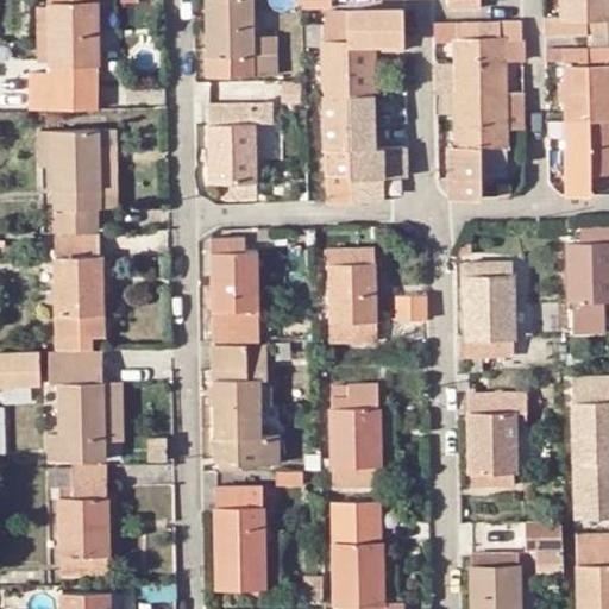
[(52,110),(98,108),(95,0),(50,0),(51,7),(38,7),(39,58),(52,58),(52,110)]
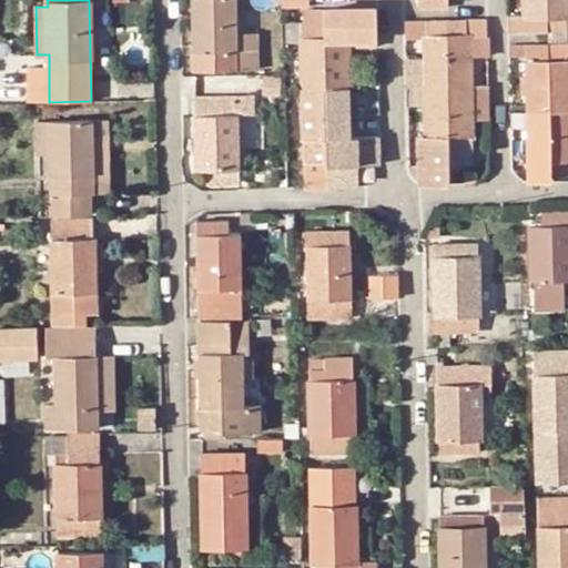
[(236,0),(193,0),(194,70),(237,69),(236,0)]
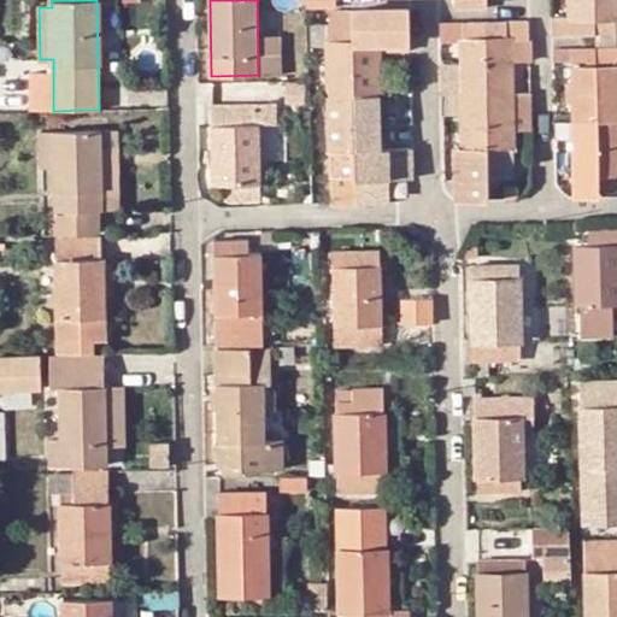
[(335,10),(335,0),(306,0),(307,9),(335,10)]
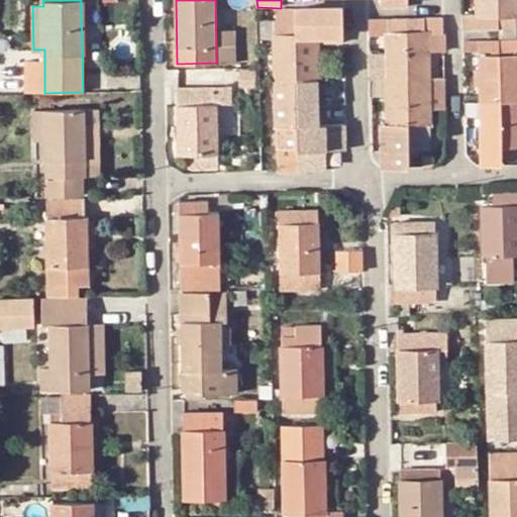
[(516,0),(477,0),(478,15),(463,15),(463,29),(500,28),(500,35),(516,34),(516,26),(516,0)]
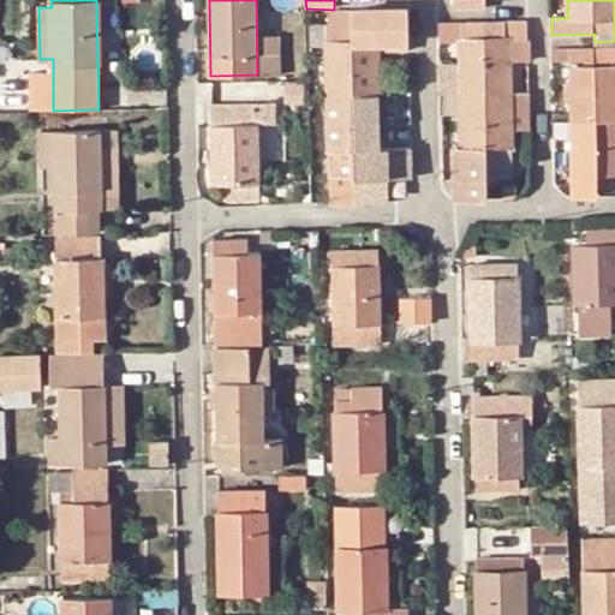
[(327,24),(306,25),(308,47),(328,47),(330,190),(332,203),(388,202),(388,187),(387,179),(411,179),(411,148),(378,149),(377,111),(377,95),(376,42),(408,42),(408,10),(351,10),(351,13),(327,13),(327,24)]
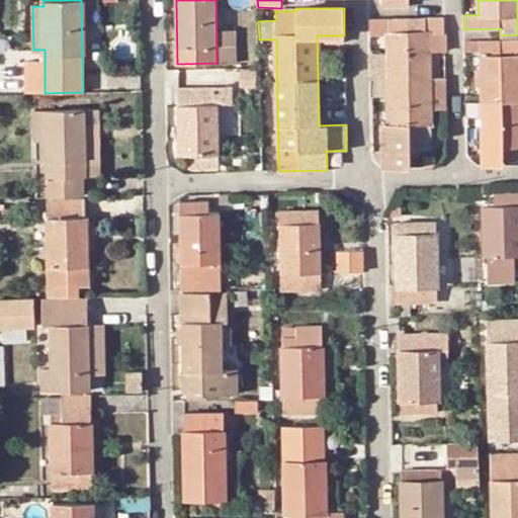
[(390,80),(390,91),(391,123),(382,124),(382,168),(384,169),(410,168),(409,156),(418,156),(418,151),(431,150),(431,110),(430,80),(430,53),(444,52),(443,20),(370,22),(370,34),(383,34),(384,51),(371,52),(371,80),(382,80),(390,80)]
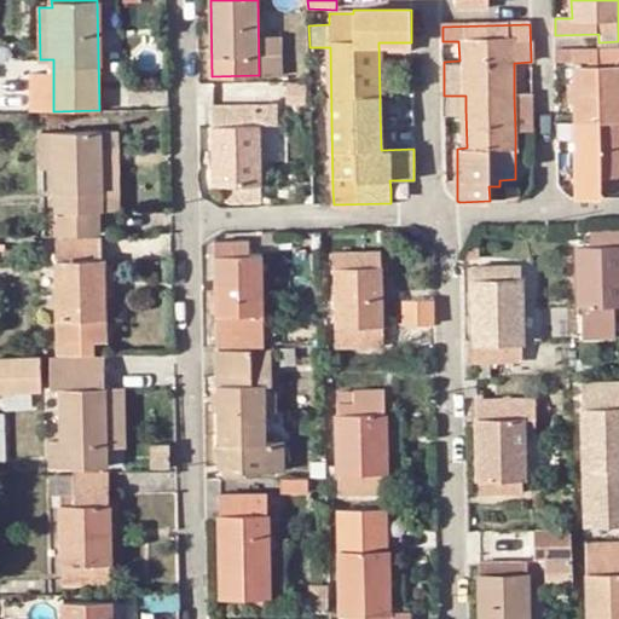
[(618,48),(577,50),(578,68),(574,68),(576,196),(601,196),(601,187),(618,187),(618,48)]
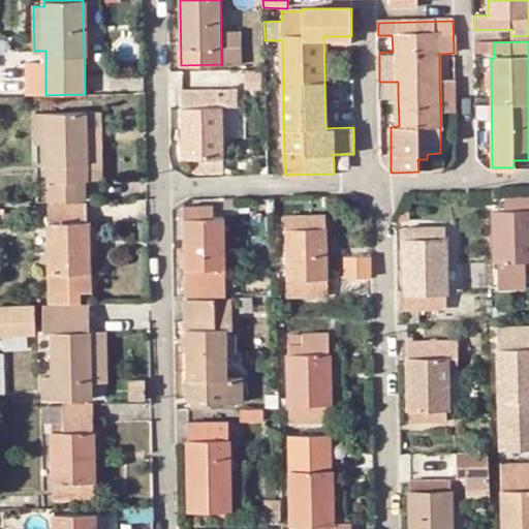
[(493,42),(474,42),(474,59),(491,58),(494,58),(493,42)]
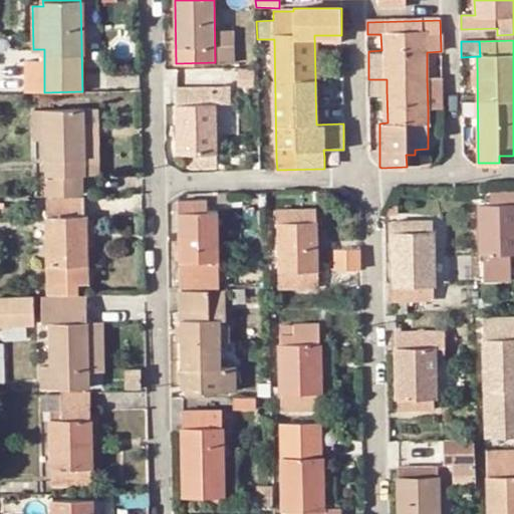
[(442,108),(442,78),(427,79),(428,109),(442,108)]
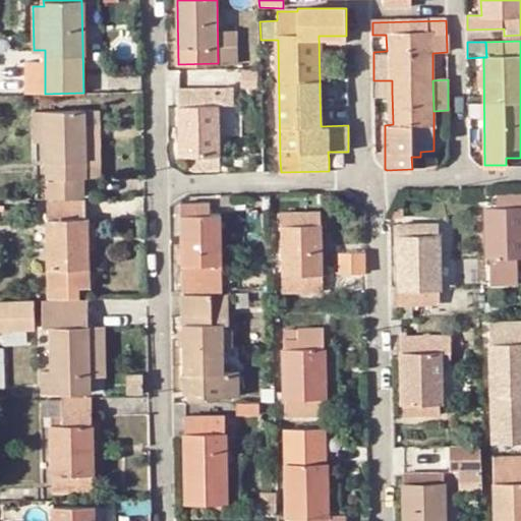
[(211,91),(180,91),(180,156),(190,156),(190,169),(220,169),(219,81),(211,81),(211,91)]
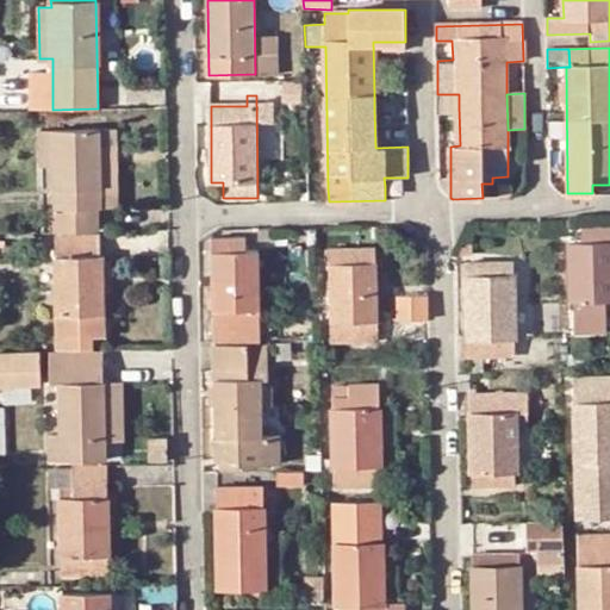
[(101,209),(101,130),(54,131),(56,232),(100,231),(99,209),(101,209)]
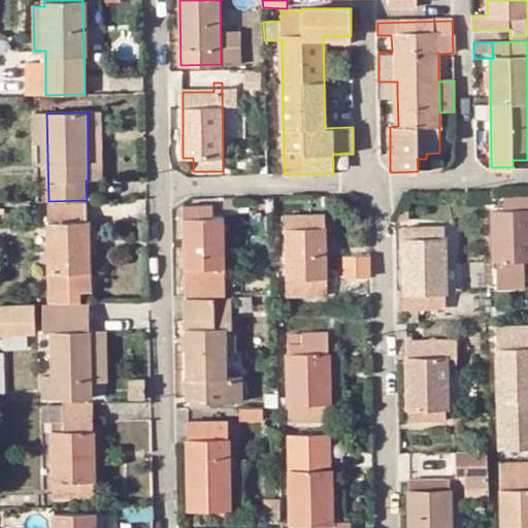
[(101,112),(88,112),(88,180),(102,180),(101,112)]
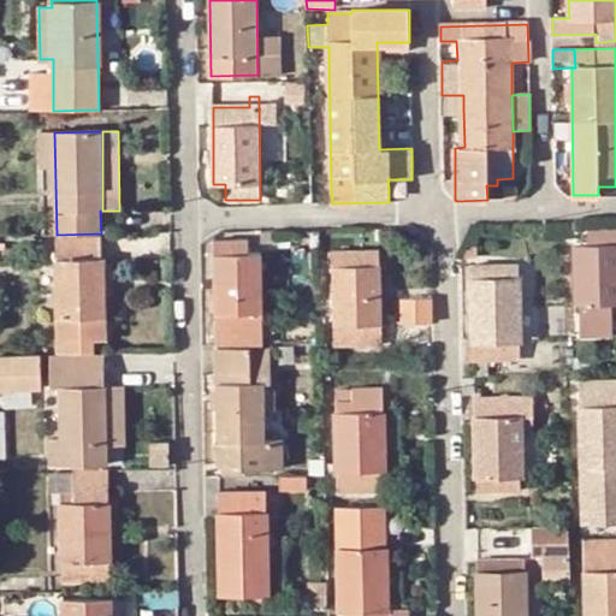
[(519,187),(505,187),(505,196),(519,197),(519,187)]
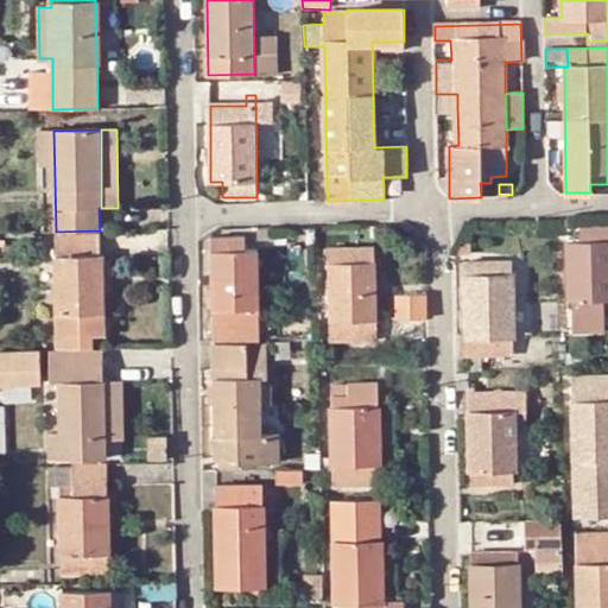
[(387,225),(375,225),(374,238),(387,238),(387,225)]
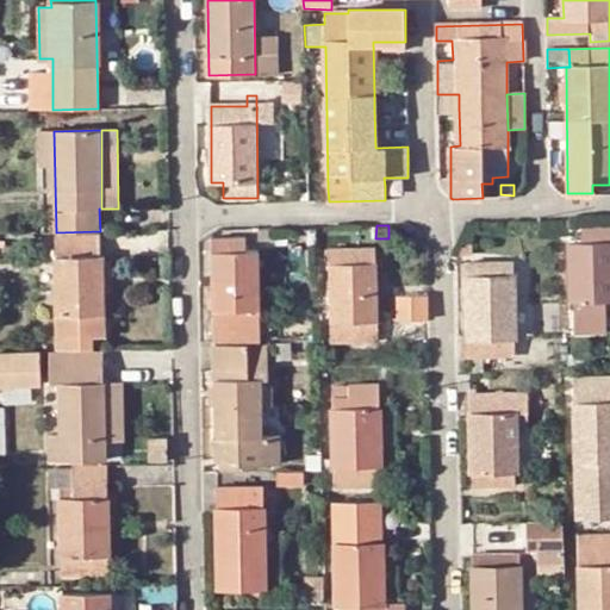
[(274,228),(259,229),(259,241),(274,241),(274,228)]
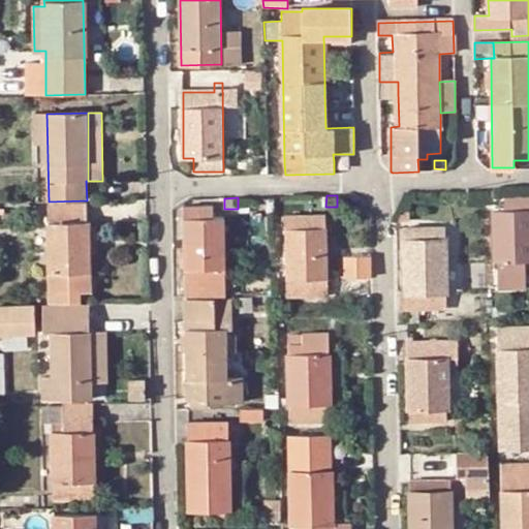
[(528,197),(505,198),(505,211),(495,211),(495,261),(499,261),(499,289),(525,288),(525,261),(528,261),(528,197)]
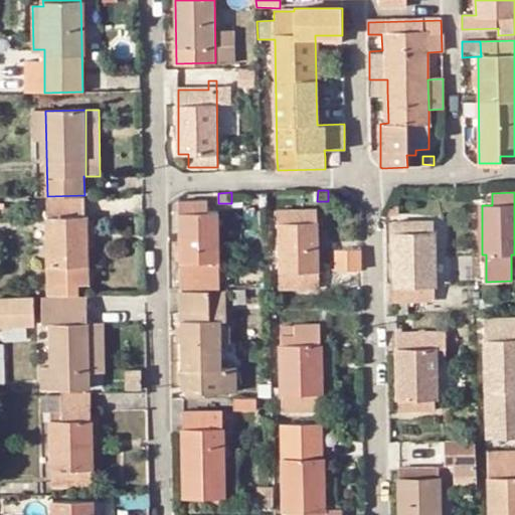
[(83,200),(46,201),(49,295),(77,294),(77,285),(89,285),(87,216),(83,216),(83,200)]
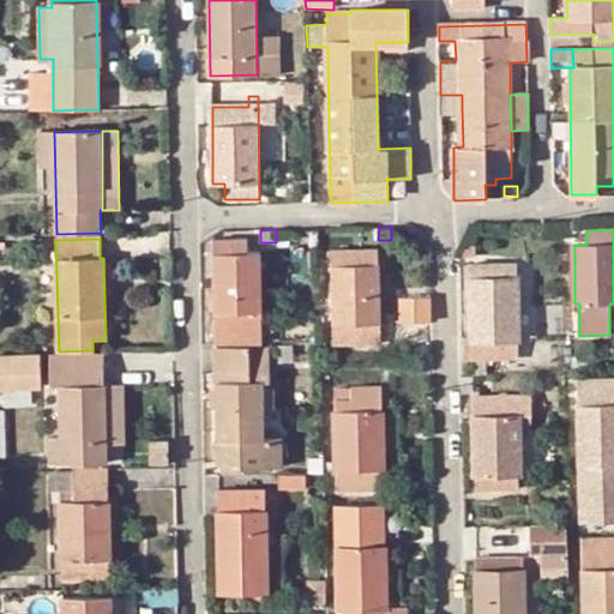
[(214,240),(215,345),(263,344),(260,253),(247,253),(247,240),(214,240)]
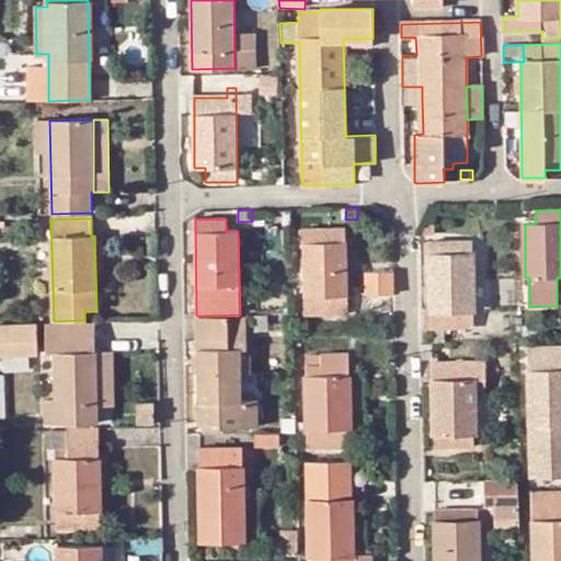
[(434,225),(424,225),(424,236),(434,235),(434,225)]
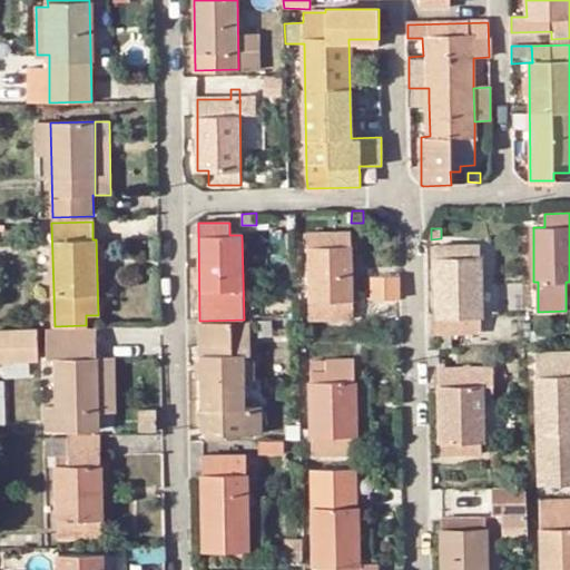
[(351,232),(307,233),(310,321),(353,318),(351,232)]
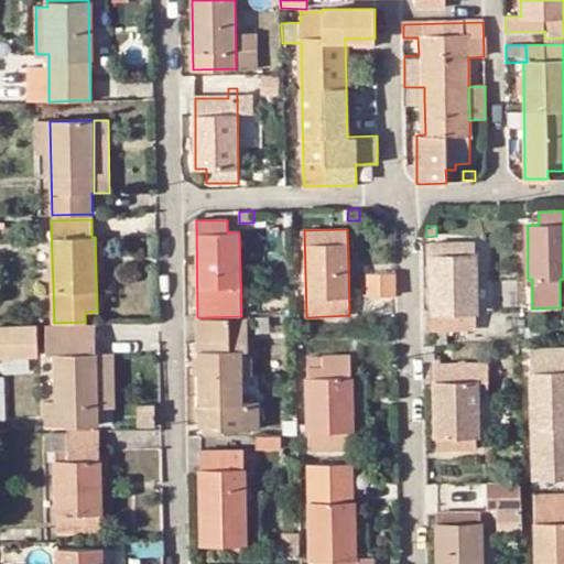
[(434,331),(434,346),(446,345),(446,331),(477,329),(474,243),(432,245),(433,312),(426,312),(427,332),(434,331)]
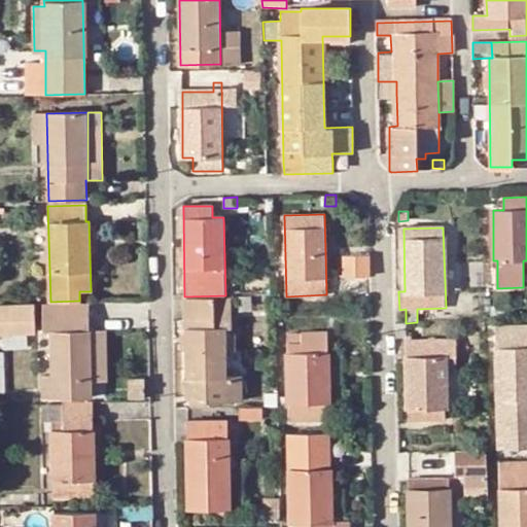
[(345,252),(345,274),(372,274),(372,252),(345,252)]
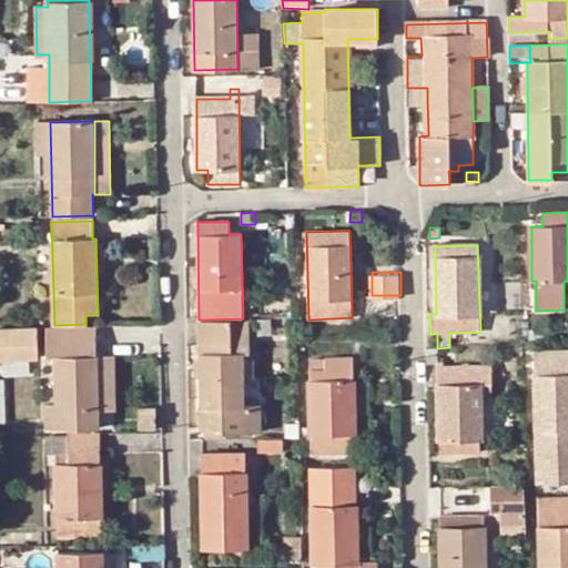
[(224,432),(253,430),(253,405),(244,406),(243,377),(243,358),(243,354),(250,355),(250,334),(231,334),(230,325),(199,326),(201,429),(206,429),(212,429),(212,436),(224,436),(224,432)]
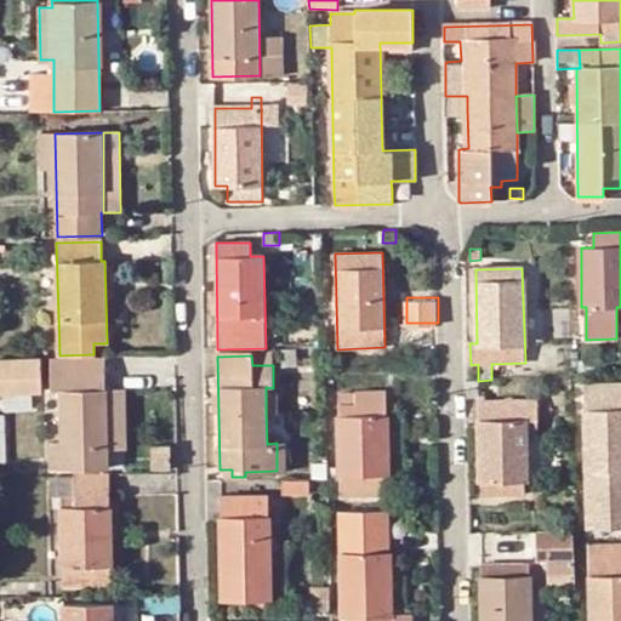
[(103,358),(51,359),(51,391),(58,391),(60,443),(51,443),(52,469),(109,468),(109,450),(107,389),(103,391),(103,358)]
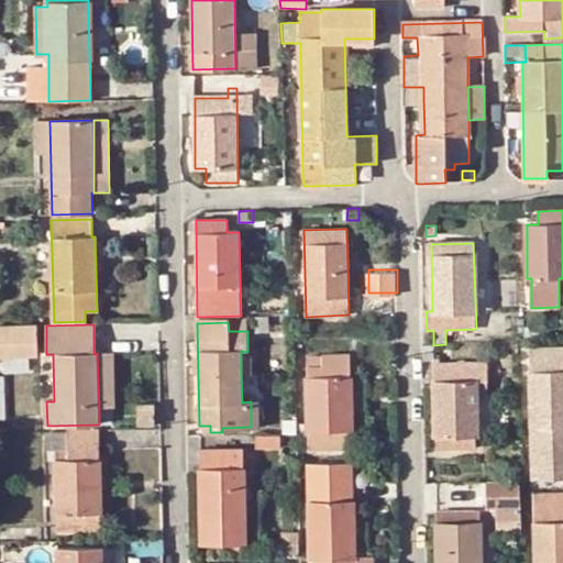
[(0,355),(37,354),(36,326),(0,326),(0,355)]
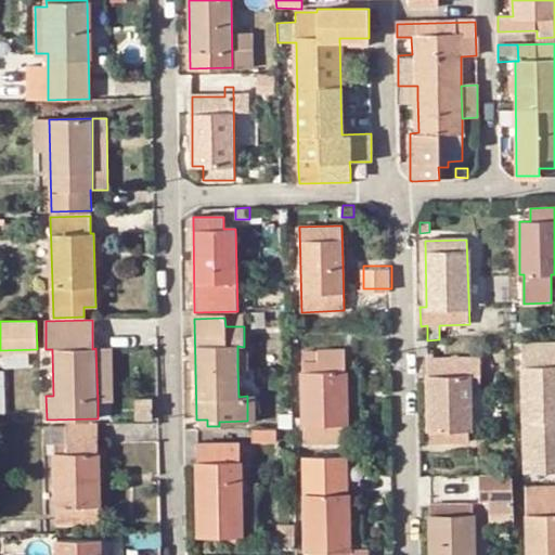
[(415,340),(415,357),(427,356),(428,429),(431,428),(433,443),(468,443),(468,428),(470,428),(469,383),(480,383),(479,359),(433,359),(433,356),(428,356),(427,340),(415,340)]
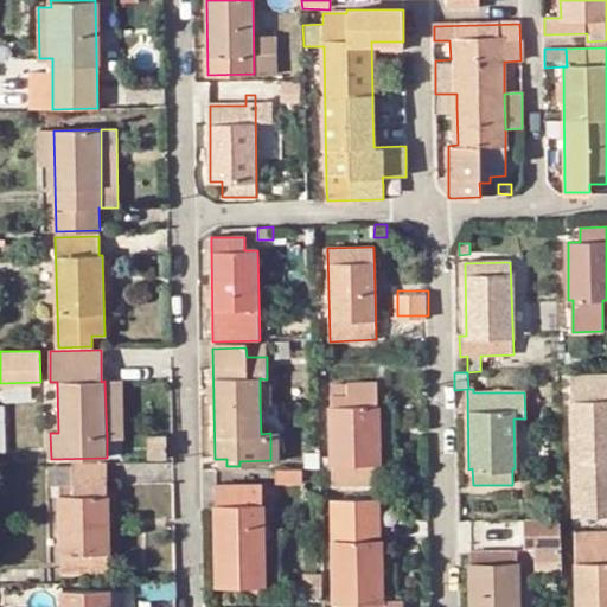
[(606,382),(570,383),(572,459),(576,458),(577,510),(606,508),(606,374),(606,375),(606,382)]
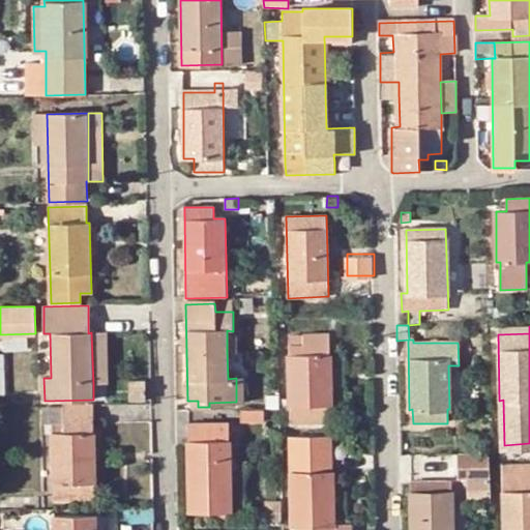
[(91,332),(93,384),(109,383),(107,333),(91,332)]
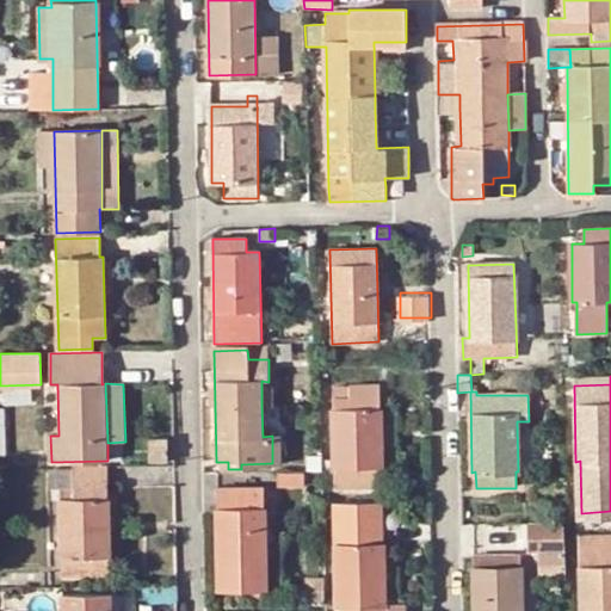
[(334,466),(335,487),(381,486),(380,384),(350,386),(351,388),(333,389),(334,466)]
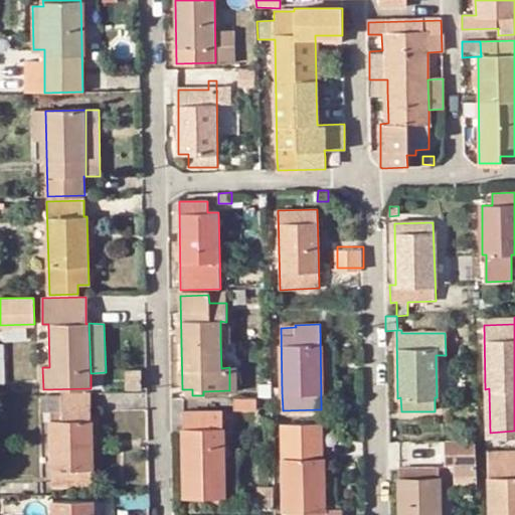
[(229,326),(220,325),(220,342),(229,342),(229,326)]
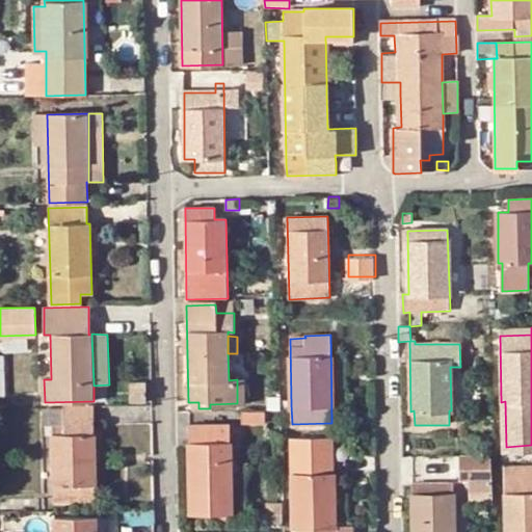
[(245,379),(237,379),(237,403),(245,403),(245,379)]
